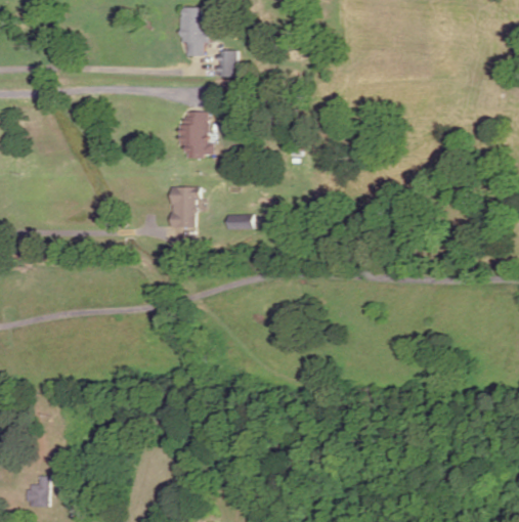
[(180,6),(180,42),(185,42),(185,54),(202,54),(202,41),(206,41),(206,30),(202,30),(202,6),(180,6)]
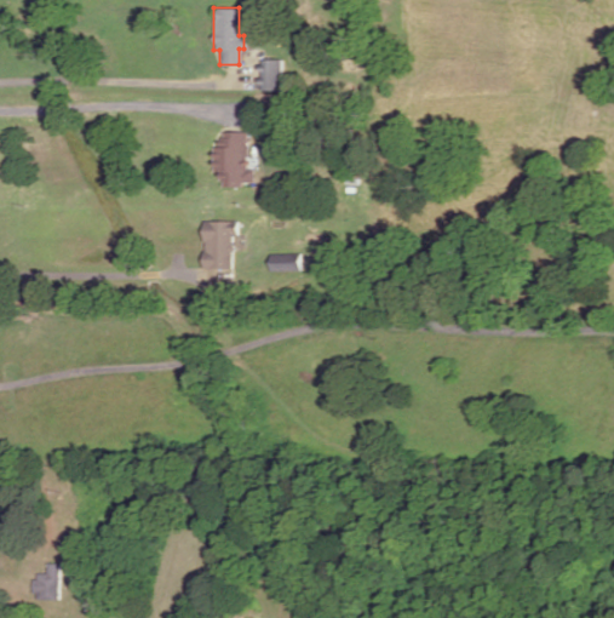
[(259,59),(259,89),(276,89),(275,59),(259,59)]
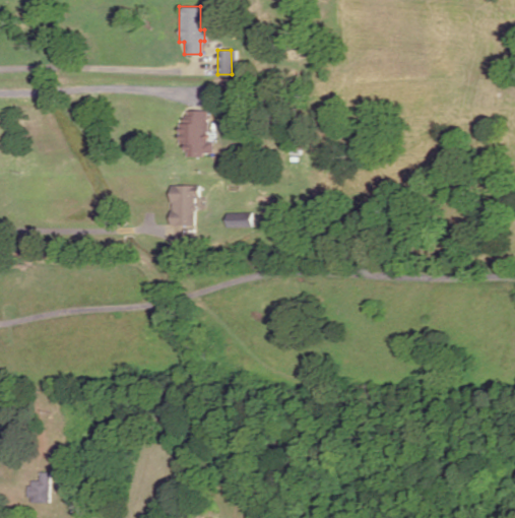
[(204,139),(210,139),(210,152),(200,153),(200,155),(184,156),(184,150),(181,150),(181,142),(177,142),(177,122),(183,122),(182,115),(185,115),(185,110),(204,110),(204,139)]
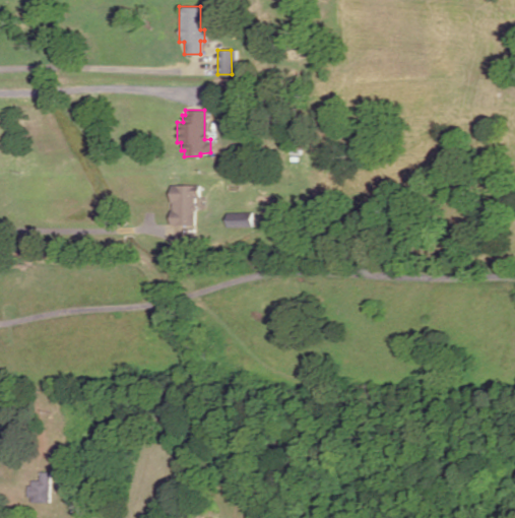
[(169,184),(195,183),(196,195),(191,195),(192,224),(170,224),(169,184)]
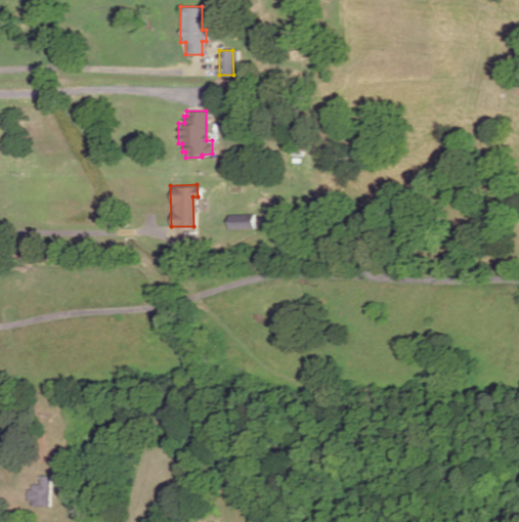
[(224,215),(250,214),(250,227),(224,228),(224,215)]
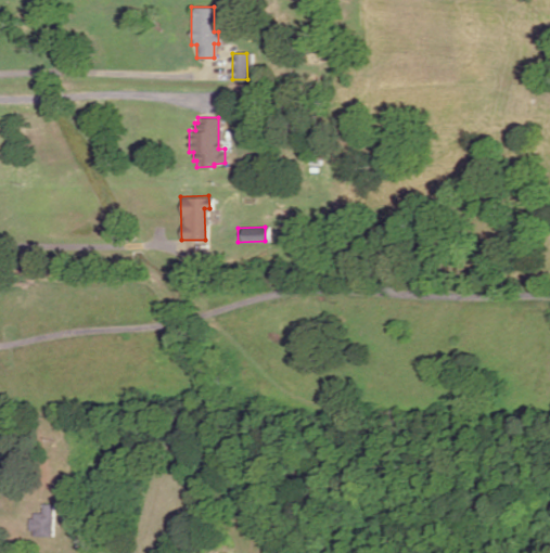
[(39,503),(51,504),(50,535),(33,534),(33,524),(38,524),(39,503)]
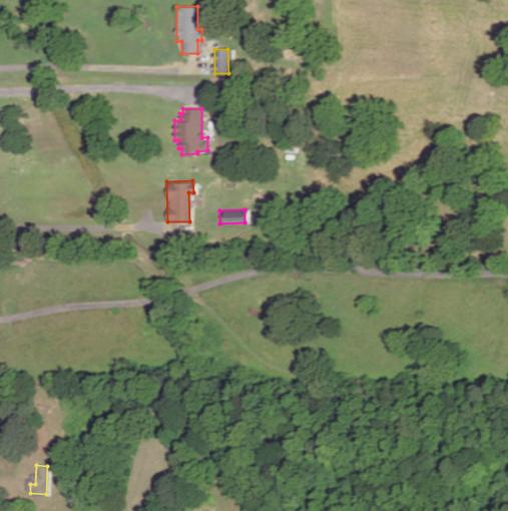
All buildings are outlined.
